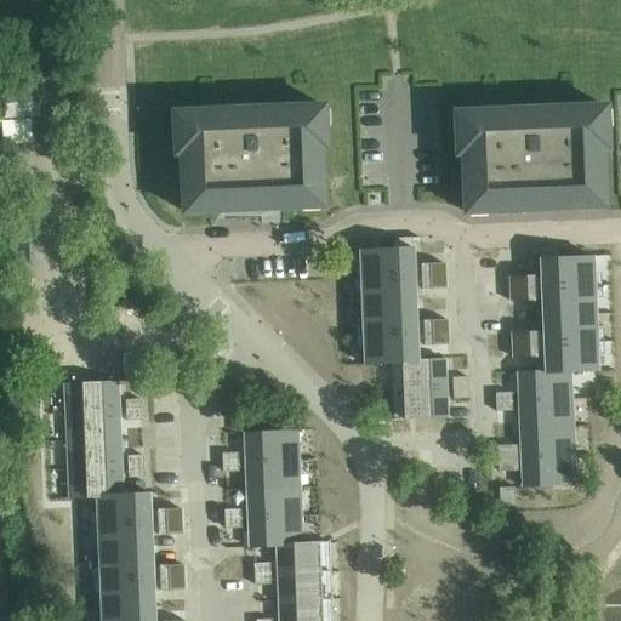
[(193,110),(181,110),(182,135),(175,135),(176,155),(181,154),(183,214),(261,210),(261,203),(281,201),(281,209),(323,208),(320,149),(326,148),(324,107),(193,113),(193,110)]
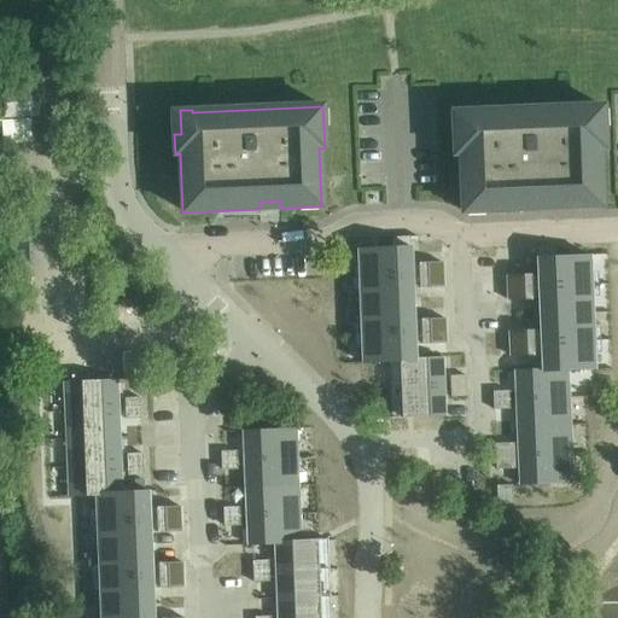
[(599,207),(601,207),(599,149),(605,147),(604,128),(596,128),(595,110),(602,110),(602,106),(541,109),(541,114),(516,115),(516,110),(454,112),(454,116),(461,116),(461,134),(454,134),(455,155),(461,153),(464,213),(466,211),(466,204),(484,204),(484,211),(540,209),(540,202),(560,200),(560,208),(579,207),(579,200),(598,199),(599,207)]
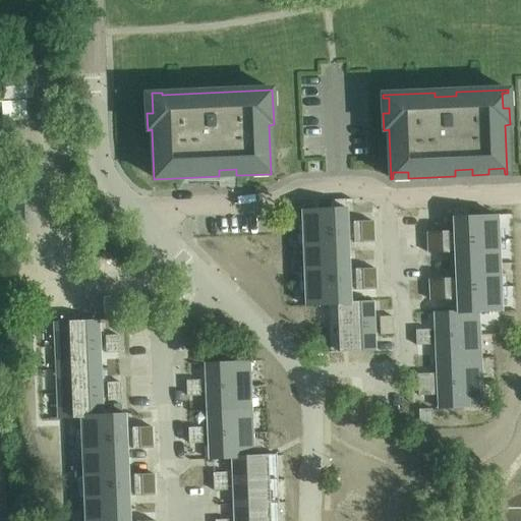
[(329,304),(350,303),(346,199),(331,200),(332,210),(301,211),(305,307),(329,306),(329,304)]
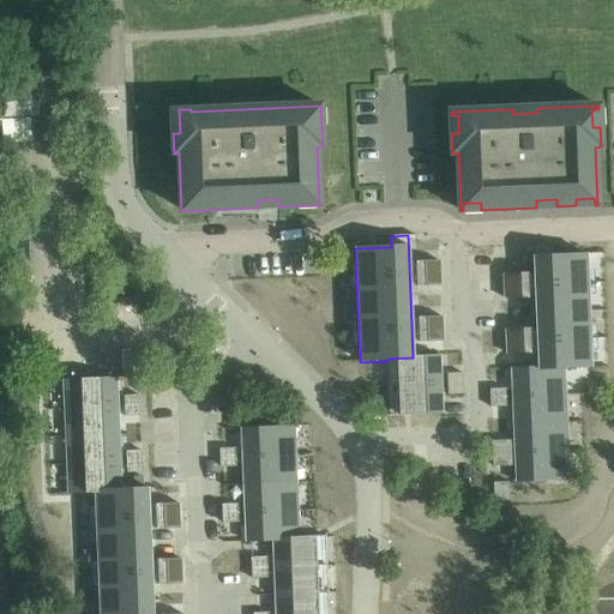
[(565,366),(565,368),(591,367),(588,253),(553,254),(552,245),(534,246),(539,367),(565,366)]
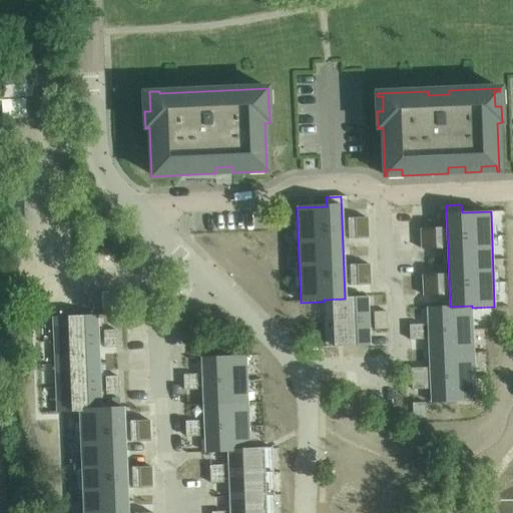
[(368,218),(362,218),(347,218),(348,239),(368,238),(368,218)]
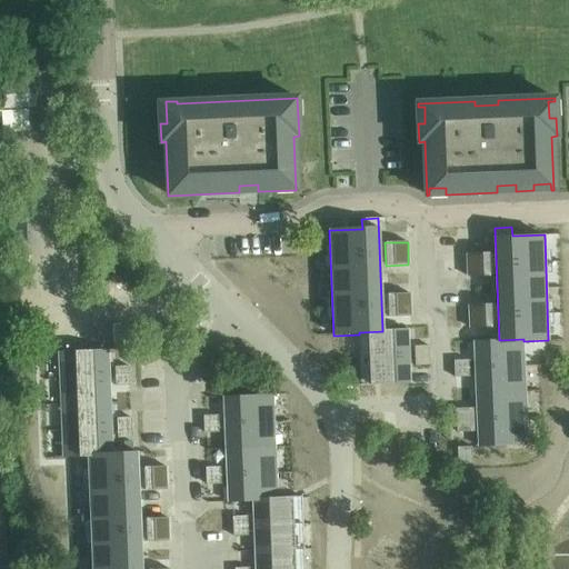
[(468,277),(473,277),(490,276),(489,253),(467,255),(468,277)]
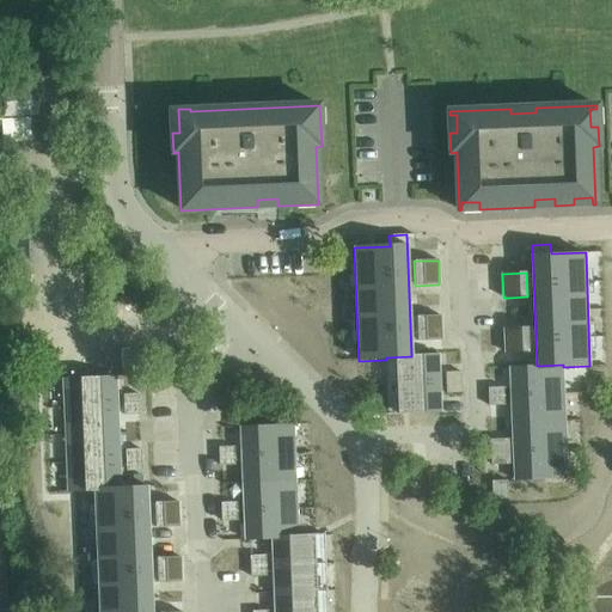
[(441,316),(434,317),(416,317),(417,342),(441,341),(441,316)]
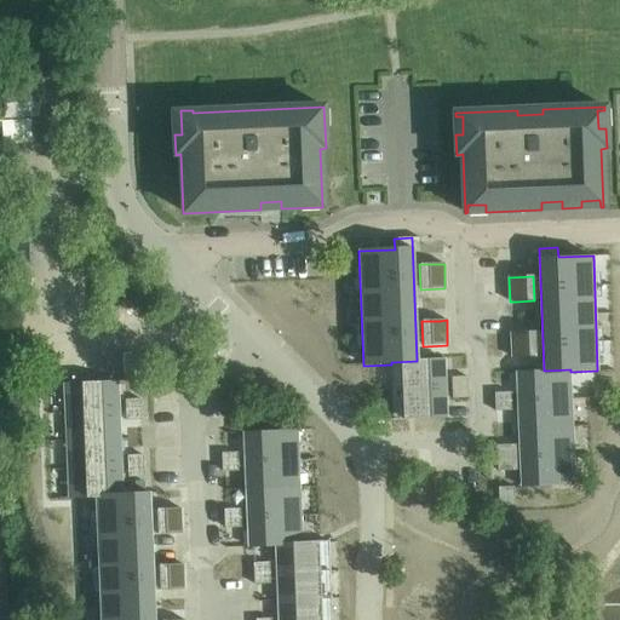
[(512,359),(518,359),(537,357),(535,332),(511,333),(512,359)]
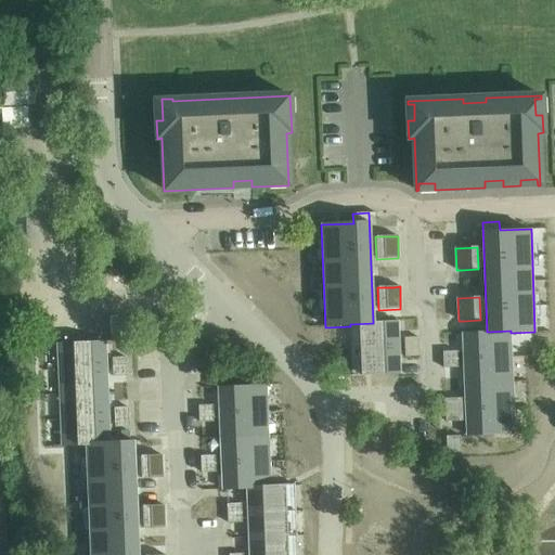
[(351,350),(398,348),(397,322),(373,323),(350,324),(350,326),(351,350)]
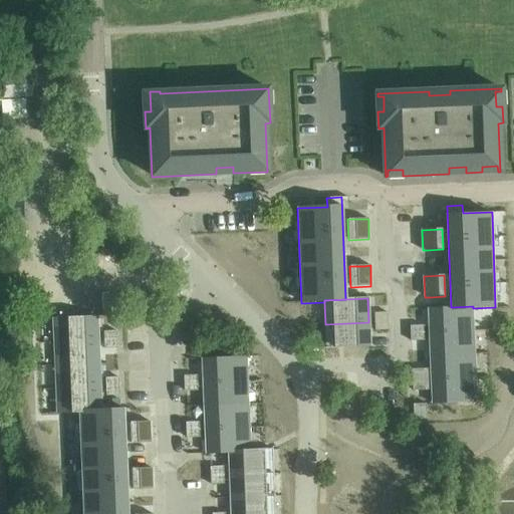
[(473,306),(451,307),(429,308),(430,332),(474,330),(473,308),(473,306)]
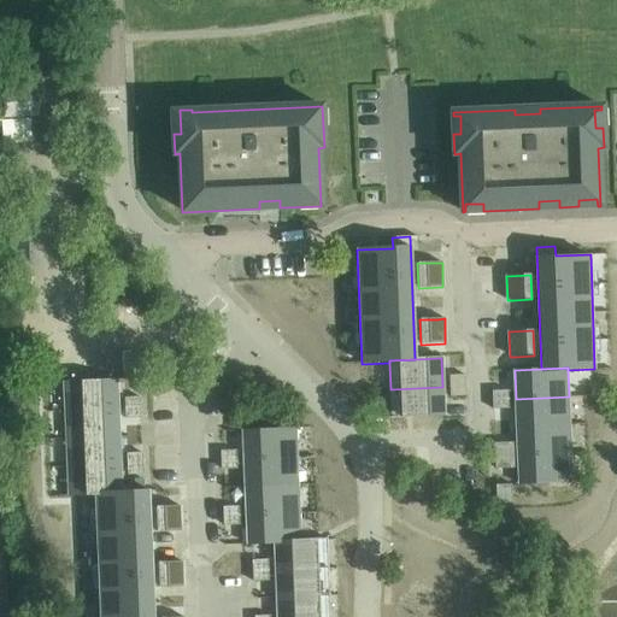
[(450,377),(451,387),(465,387),(465,376),(450,377)]
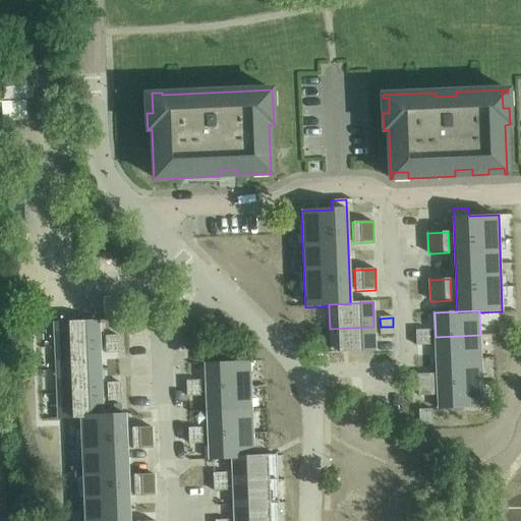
[(55,347),(99,346),(98,322),(54,323),(55,347)]
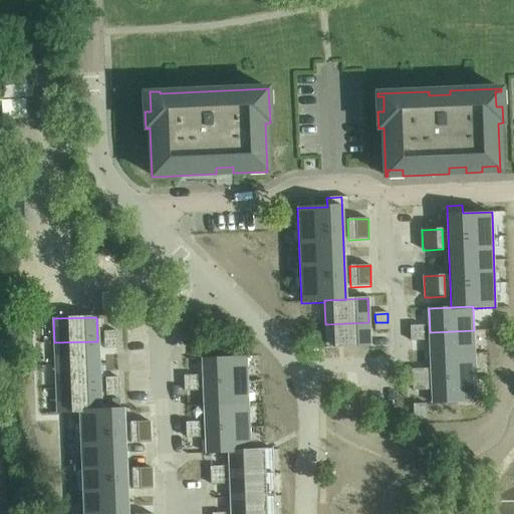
[(368,322),(325,324),(326,348),(369,347),(368,322)]
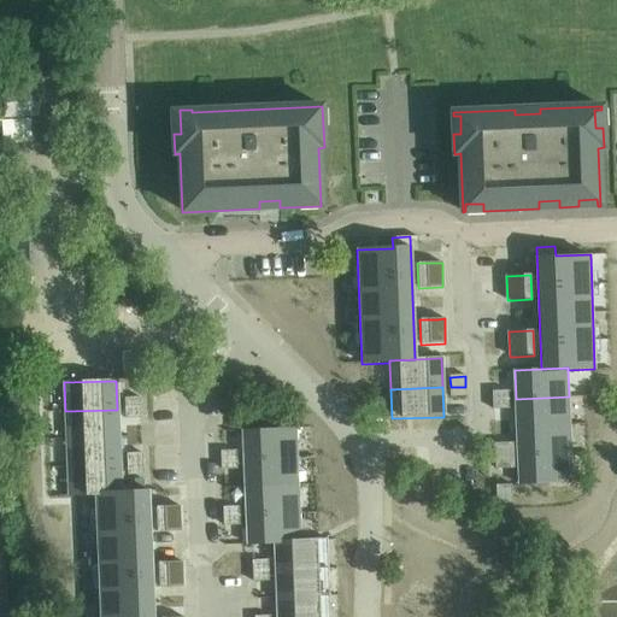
[(451,397),(464,397),(466,397),(465,387),(451,387),(451,397)]
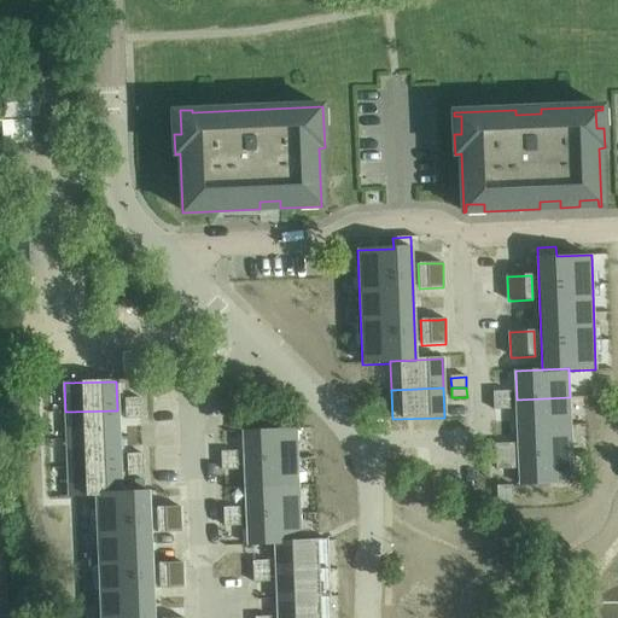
[(518,429),(571,426),(570,397),(517,400),(518,429)]
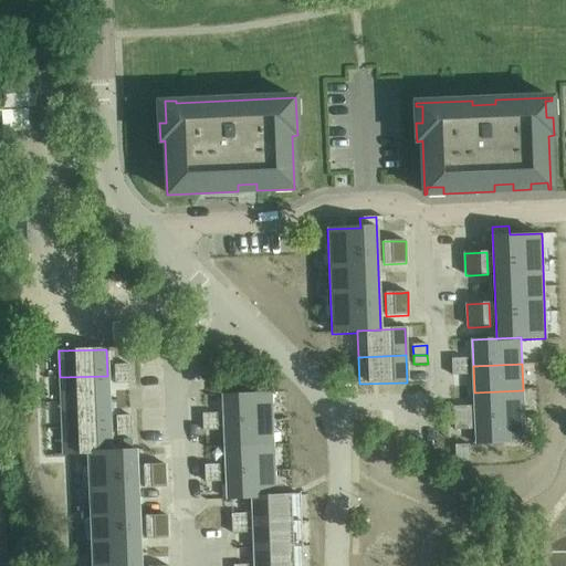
[(115,376),(129,375),(128,366),(115,367),(115,376)]
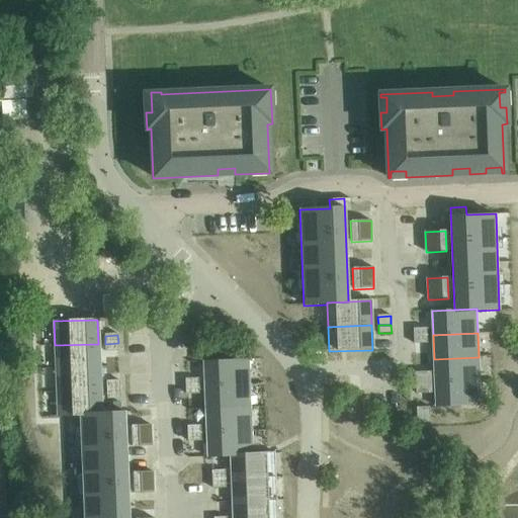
[(118,343),(105,344),(105,352),(118,352),(118,343)]
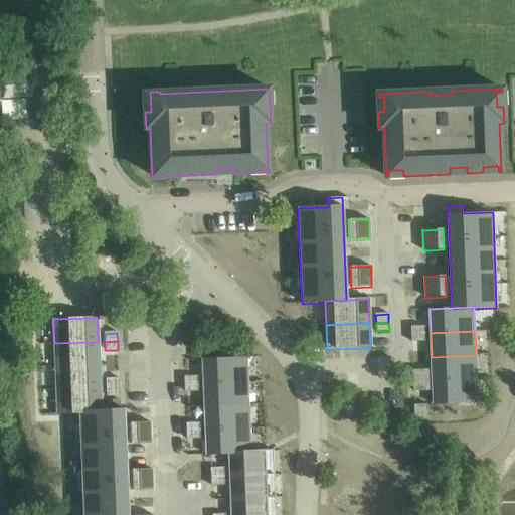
[(98,342),(54,343),(55,366),(99,365),(98,342)]
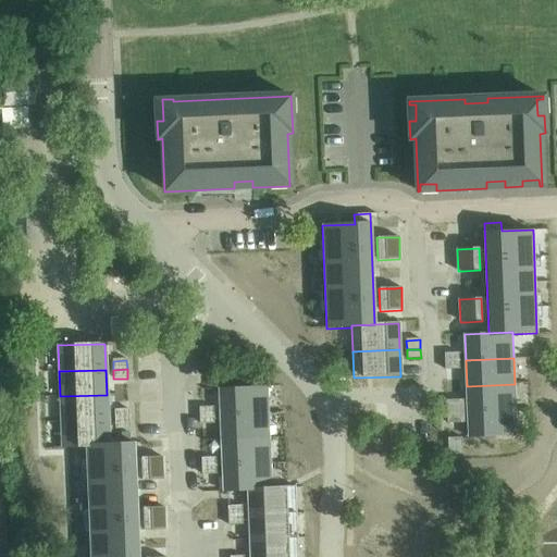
[(447,411),(515,409),(515,384),(467,386),(467,404),(462,404),(462,400),(446,400),(447,411)]
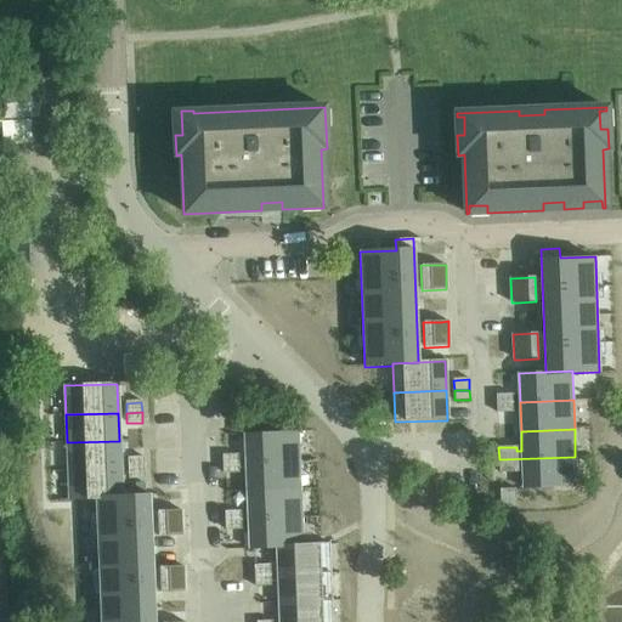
[(246,463),(299,461),(298,433),(244,434),(246,463)]
